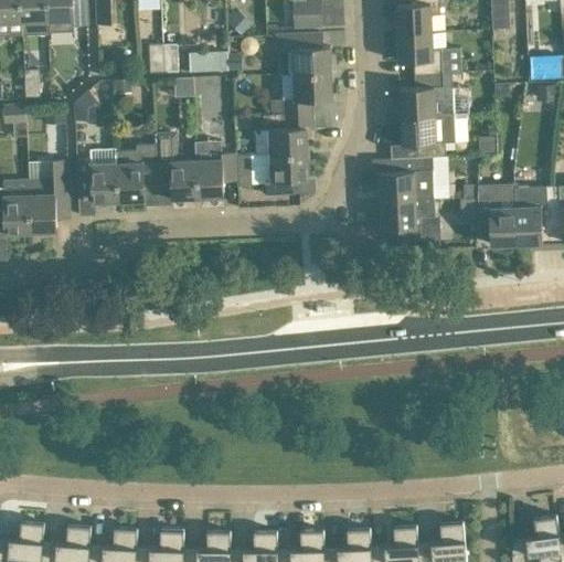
[(0,36),(24,36),(22,0),(0,0),(0,36)]
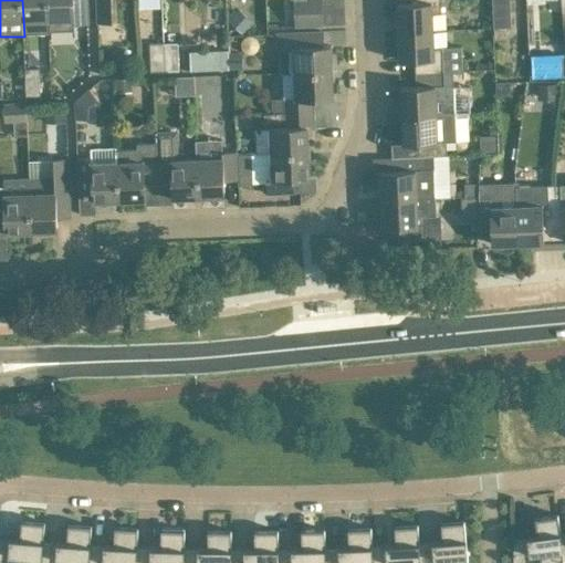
[(22,0),(24,37),(48,35),(45,0),(22,0)]
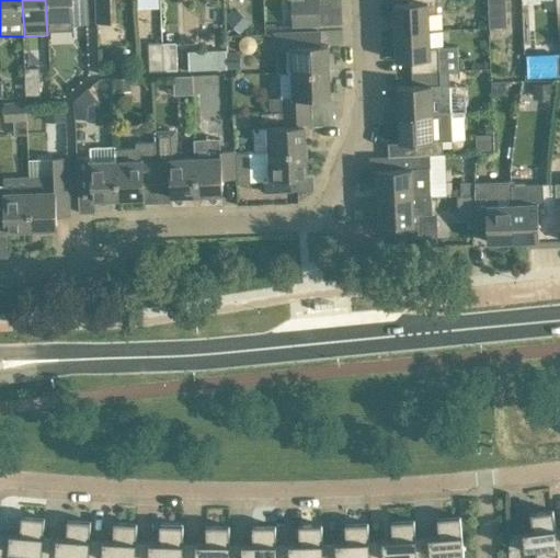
[(45,0),(47,35),(47,34),(73,33),(73,24),(87,23),(84,0),(45,0)]
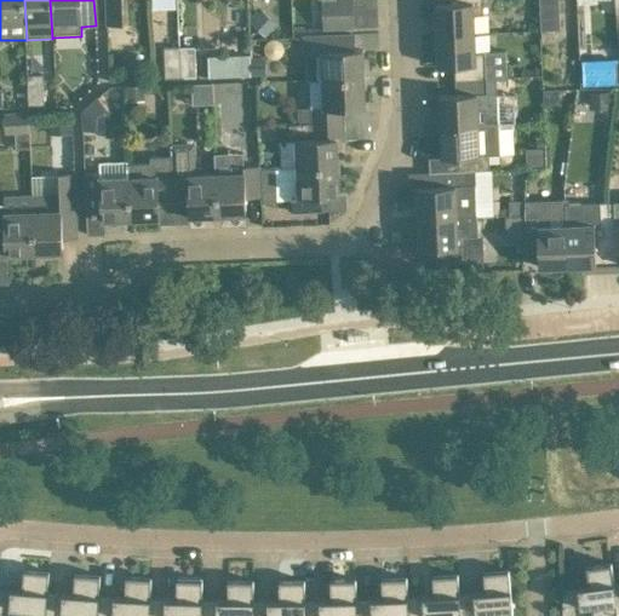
[(104,0),(107,27),(122,27),(121,0),(104,0)]
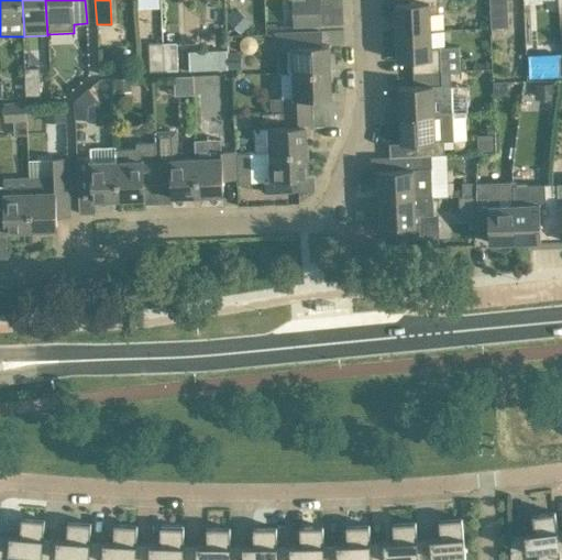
[(291,0),(293,14),(324,13),(323,0),(291,0)]
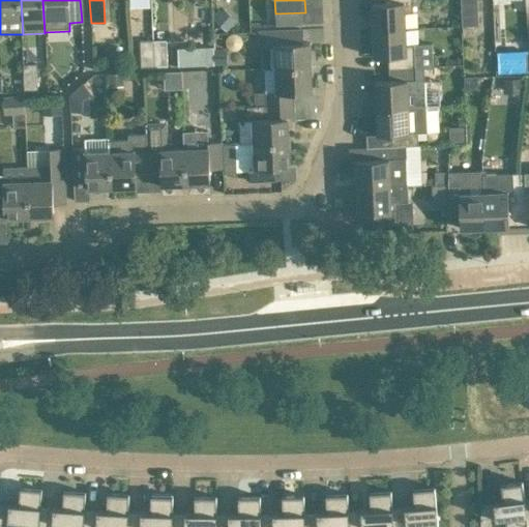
[(412,0),(385,0),(385,4),(372,5),(373,30),(406,29),(405,11),(413,11),(412,0)]
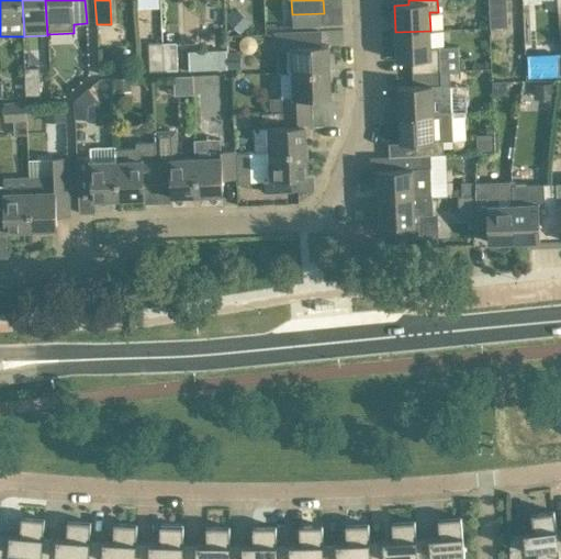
[(486,0),(489,30),(506,29),(504,0),(486,0)]
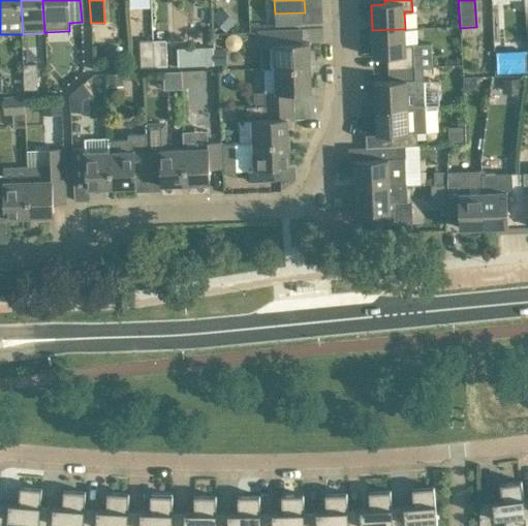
[(212,21),(225,34),(236,23),(222,10),(212,21)]
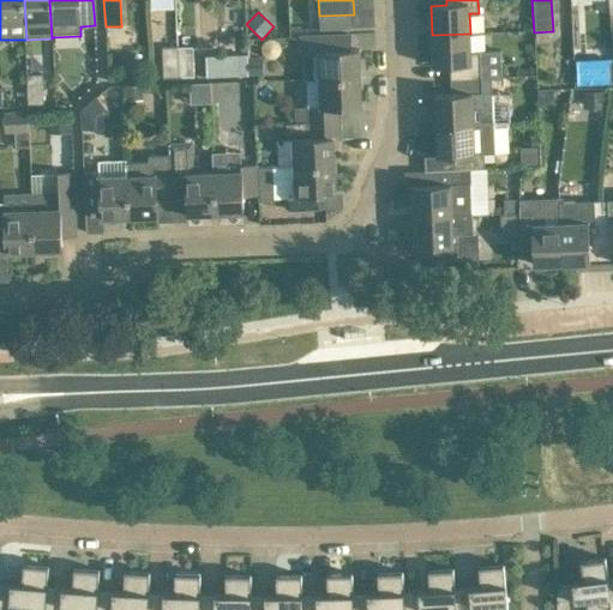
[(349,30),(349,29),(354,28),(354,14),(319,16),(319,31),(349,30)]
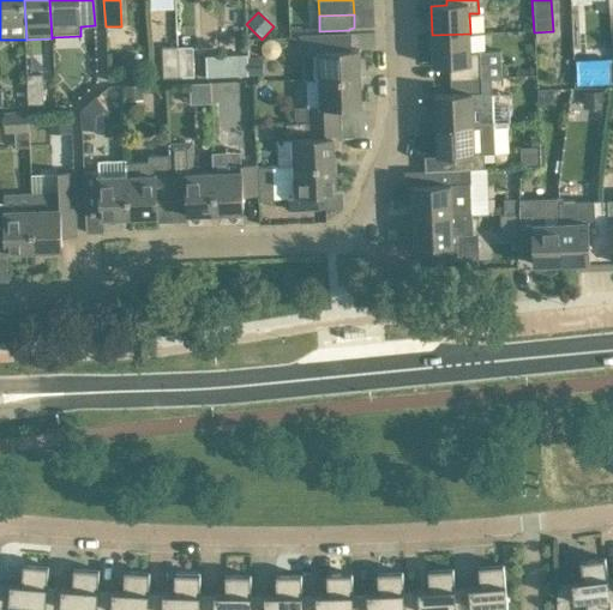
[(481,79),(499,79),(498,52),(472,53),(470,34),(432,35),(433,67),(449,67),(450,79),(481,78),(481,79)]
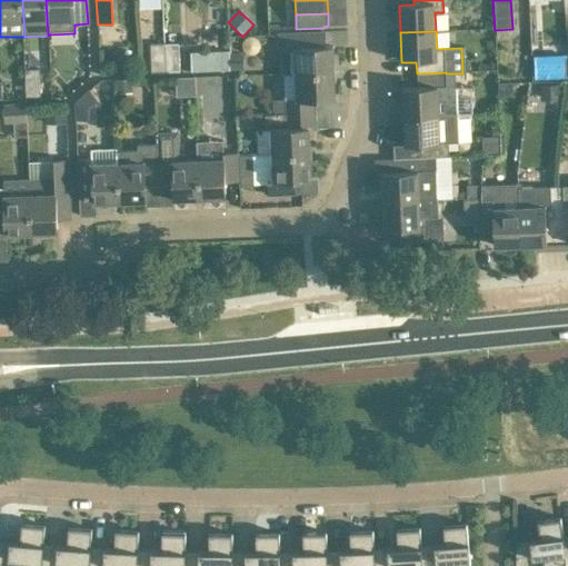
[(281,75),(295,75),(332,73),(331,48),(325,48),(325,35),(302,35),(275,36),(276,53),(281,53),(281,75)]
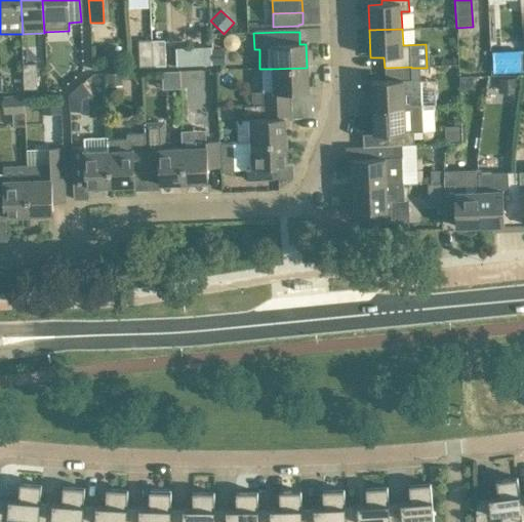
[(151,41),(152,67),(166,66),(165,40),(151,41)]
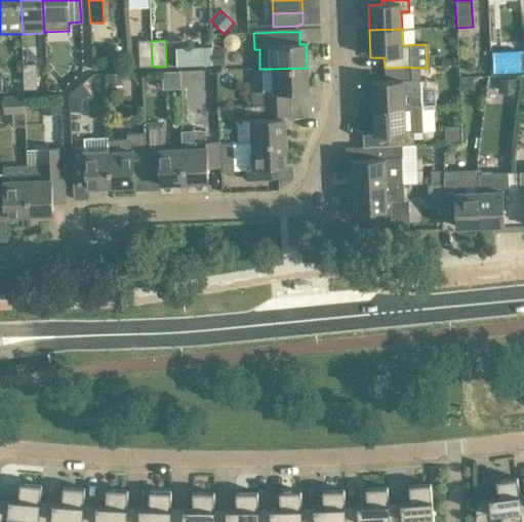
[(151,41),(136,41),(137,67),(152,67),(151,41)]
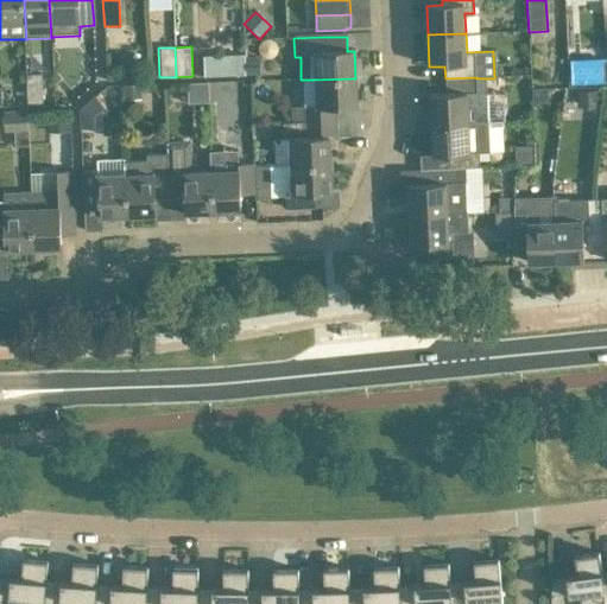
[(244,56),(203,57),(203,78),(245,76),(244,56)]
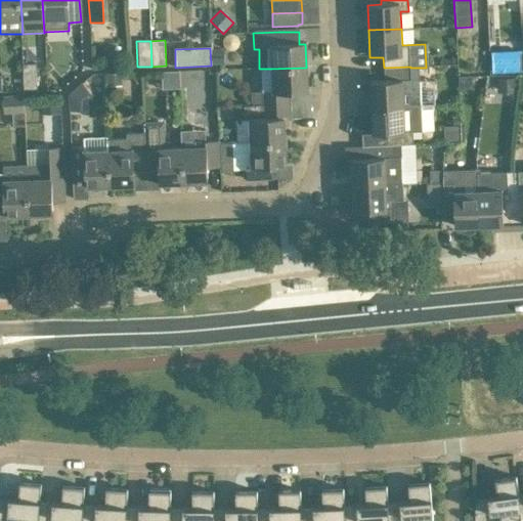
[(222,51),(212,51),(212,64),(222,64),(222,51)]
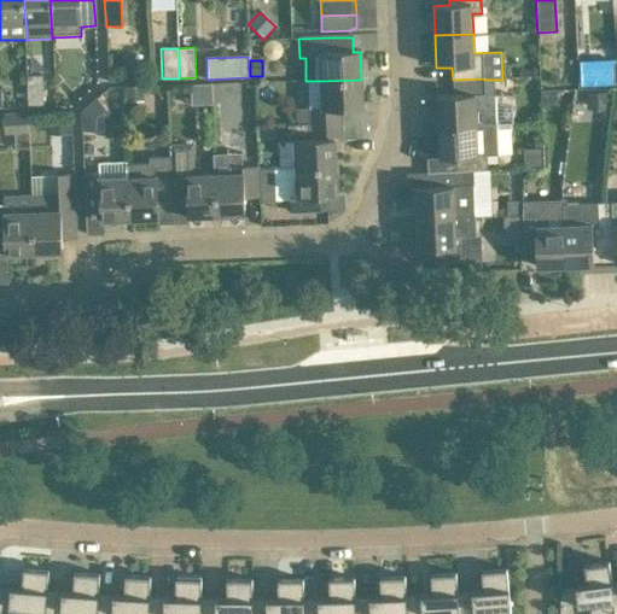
[(581,88),(592,87),(591,63),(580,63),(581,88)]
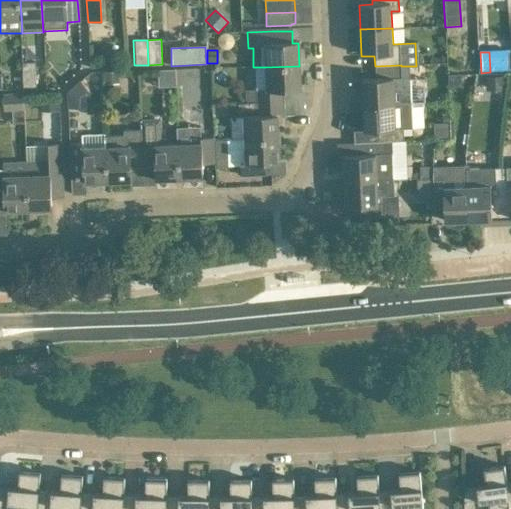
[(35,63),(21,64),(22,90),(36,90),(35,63)]
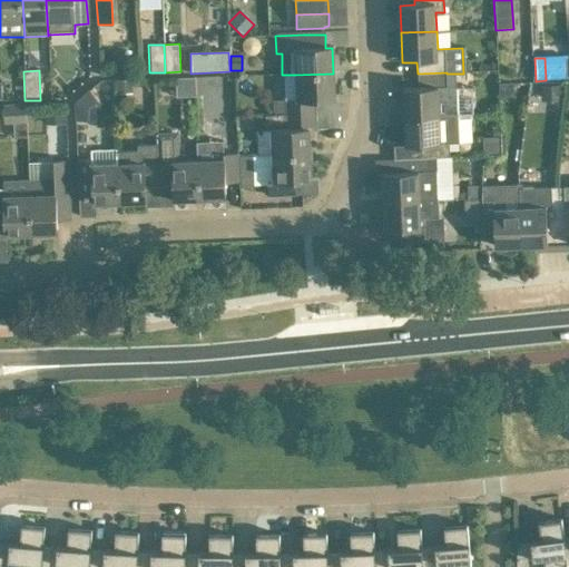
[(440,98),(448,98),(447,74),(447,72),(418,74),(418,89),(403,89),(404,117),(441,115),(440,98)]
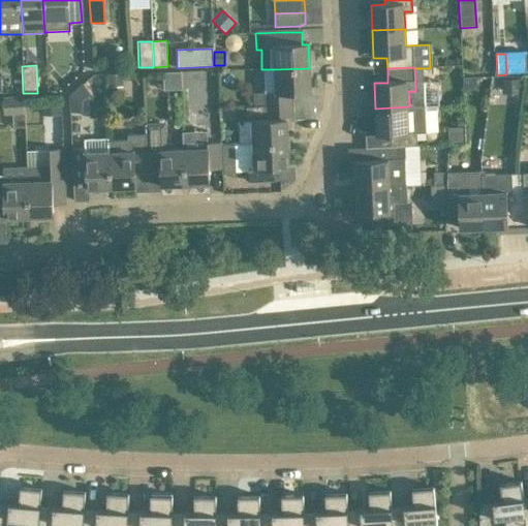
[(309,68),(274,69),(275,93),(265,94),(265,107),(292,105),(291,93),(310,93),(309,68)]
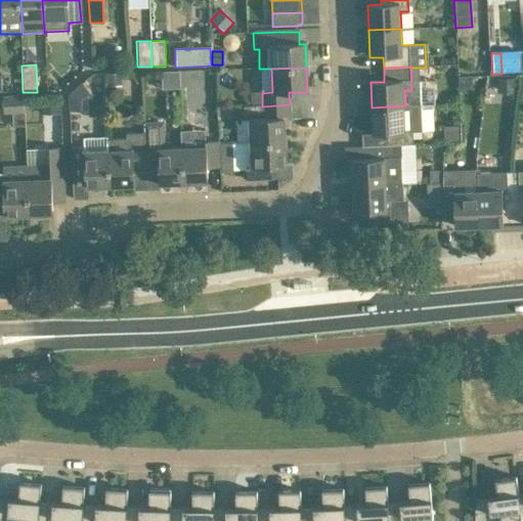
[(107,87),(120,86),(120,76),(107,76),(107,87)]
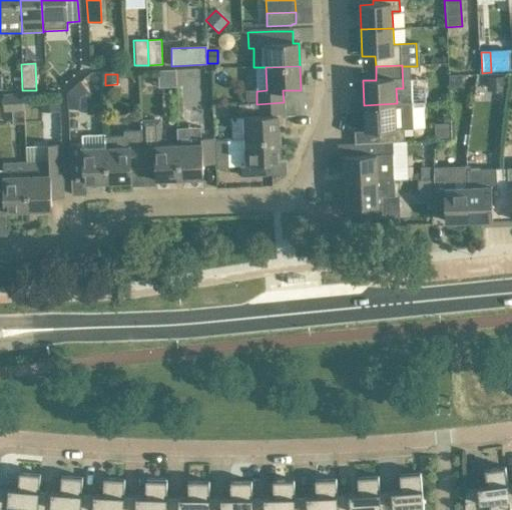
[(449,88),(456,88),(460,83),(460,76),(449,76),(449,88)]
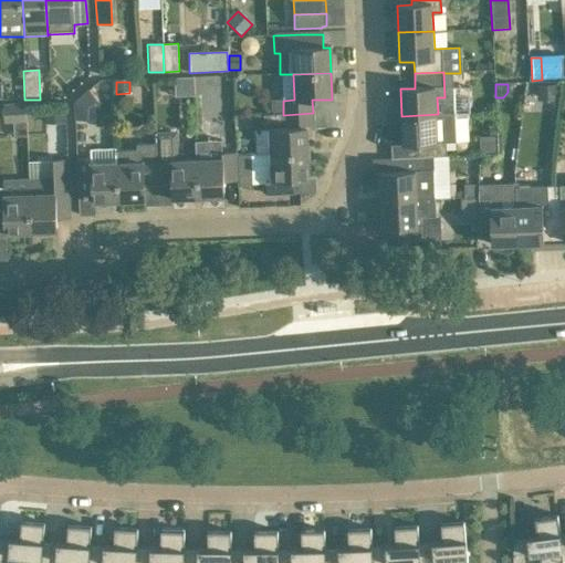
[(556,101),(555,86),(537,87),(537,101),(556,101)]
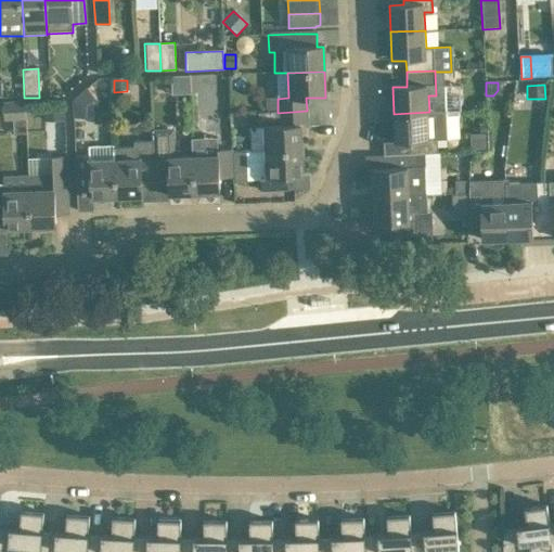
[(74,119),(87,119),(87,107),(95,100),(87,90),(86,89),(73,101),(74,119)]
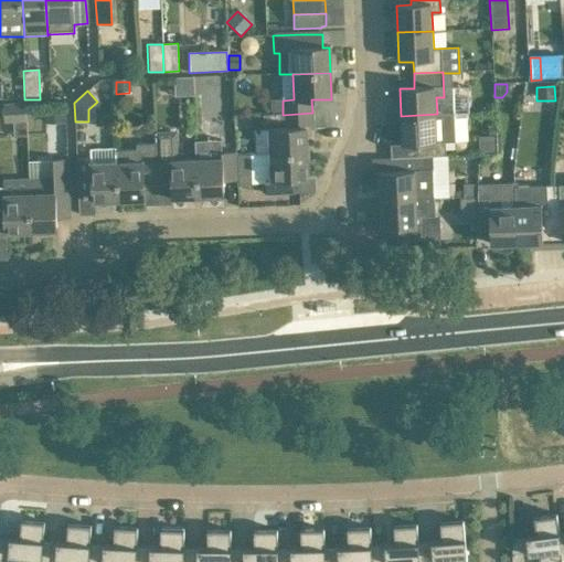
[(3,124),(25,123),(25,104),(3,105),(3,124)]
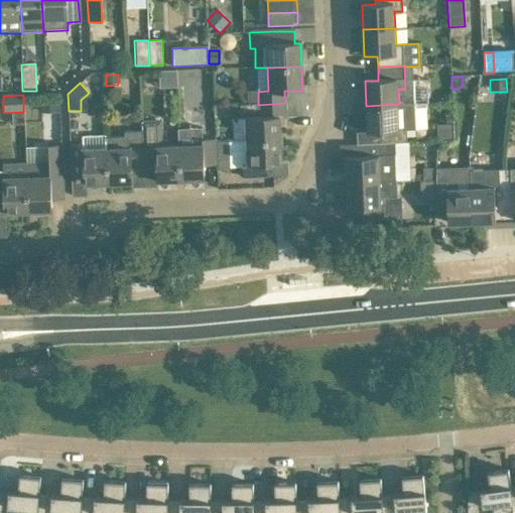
[(58,100),(40,101),(40,114),(59,114),(58,100)]
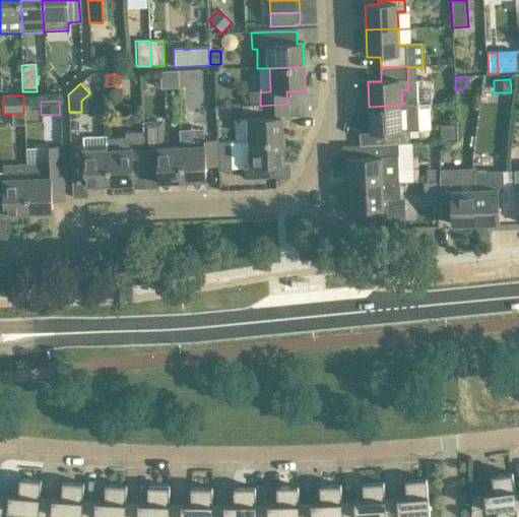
[(287,104),(260,106),(241,106),(242,120),(249,120),(250,142),(282,141),(281,118),(287,118),(287,104)]
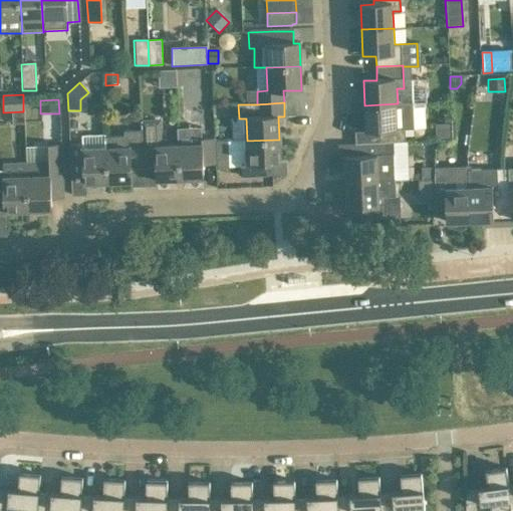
[(406,142),(406,131),(414,131),(413,103),(398,103),(364,105),(365,133),(378,132),(379,144),(386,143),(393,143),(406,142)]
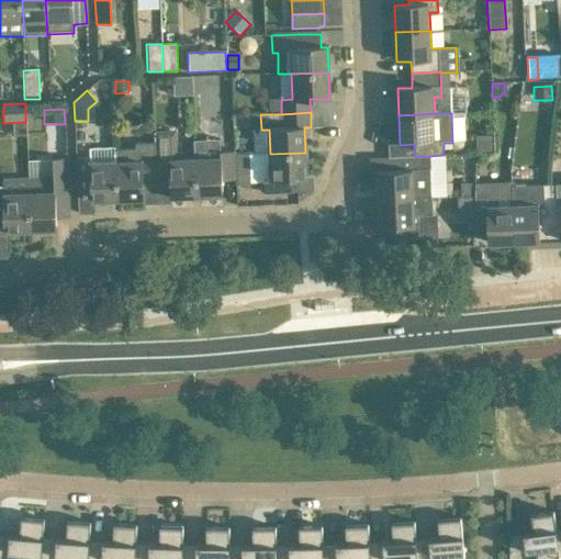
[(170,198),(198,197),(197,158),(182,159),(181,153),(177,153),(176,132),(156,133),(156,136),(157,183),(170,182),(170,198)]
